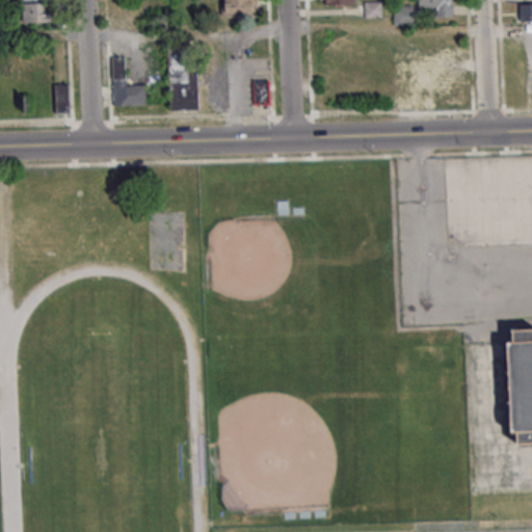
[(223,0),(223,16),(258,16),(257,0),(223,0)]
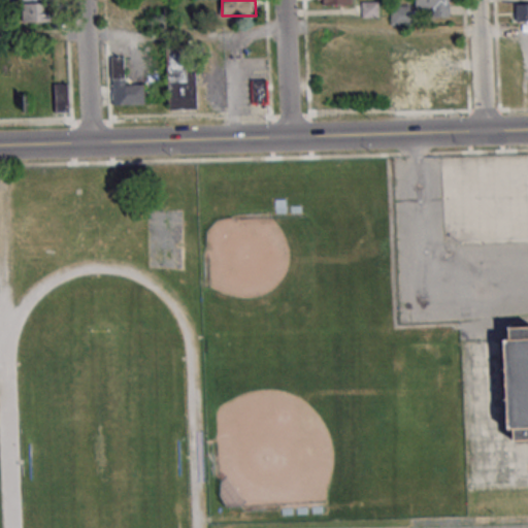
[(415,0),(415,7),(427,7),(427,15),(449,15),(448,0),(415,0)]
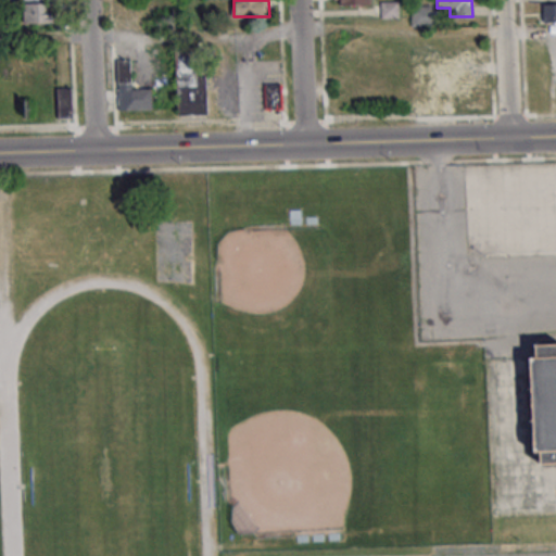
[(399,16),(399,1),(381,1),(381,17),(399,16)]
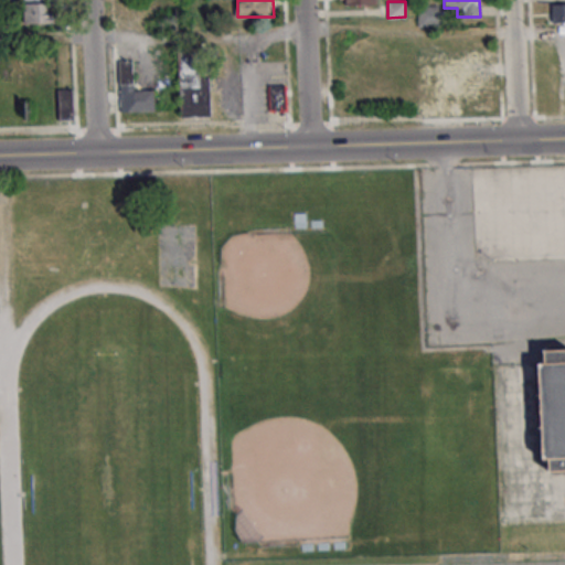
[(564,21),(564,2),(551,3),(551,22),(564,21)]
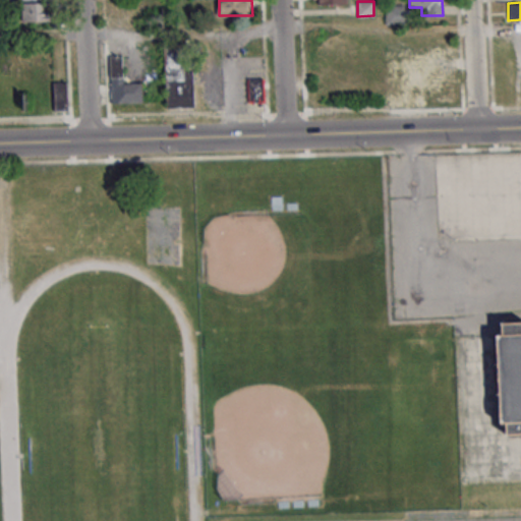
[(21,3),(21,21),(52,21),(52,3),(21,3)]
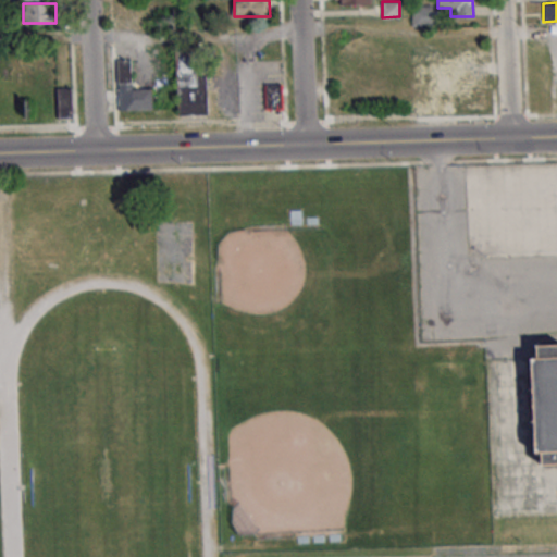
[(411,5),(411,26),(434,26),(434,5),(411,5)]
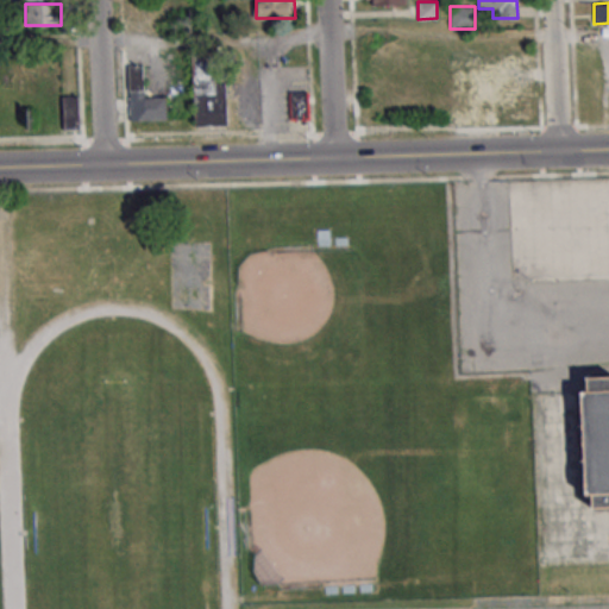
[(193,126),(226,126),(225,62),(192,62),(193,126)]
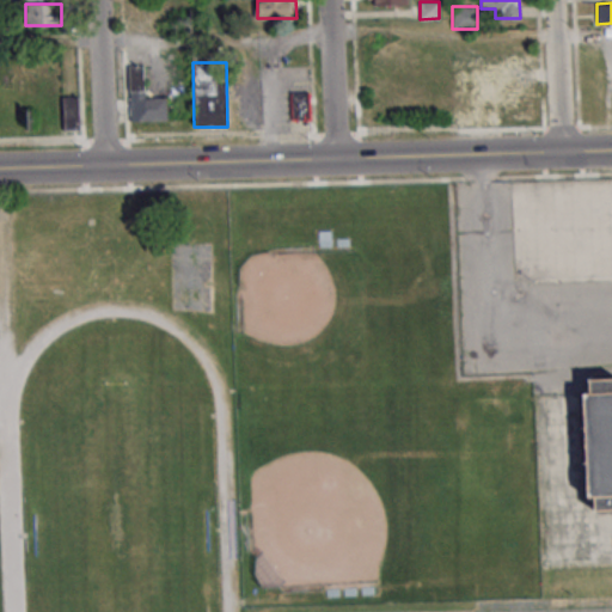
[(129,121),(169,121),(169,97),(145,97),(145,66),(129,66),(129,121)]
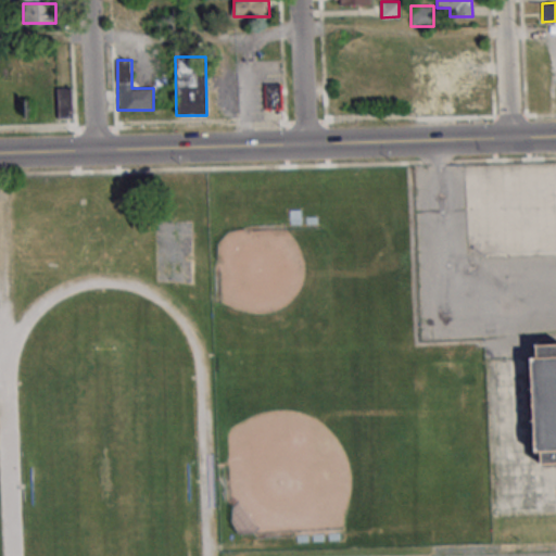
[(283,84),(264,84),(264,111),(283,111),(283,84)]
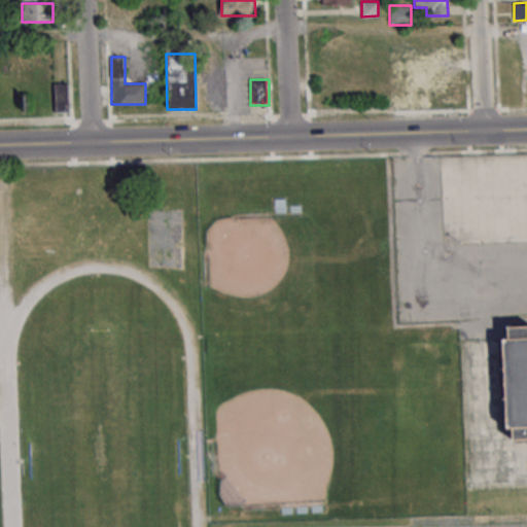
[(54,85),(67,85),(68,114),(55,114),(54,85)]
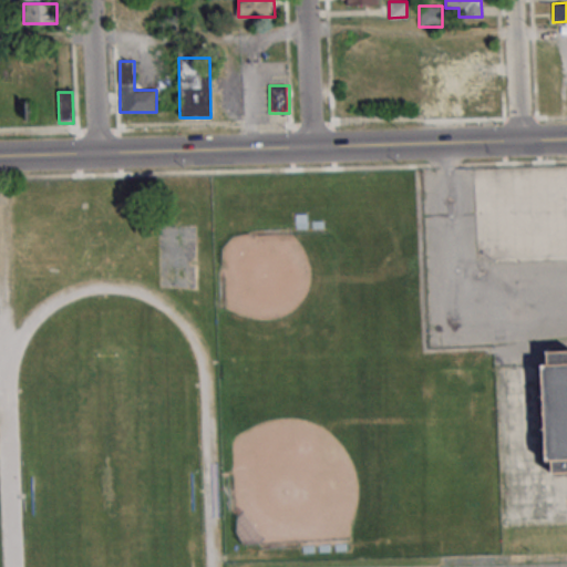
[(566,472),(549,473),(548,460),(543,461),(538,366),(545,366),(544,352),(566,351),(566,472)]
